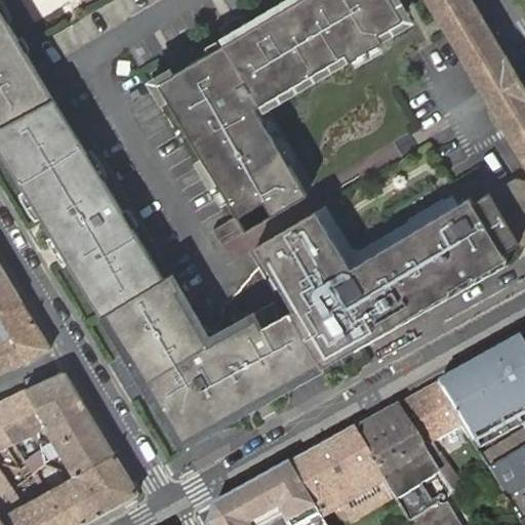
[(0,0),(0,127),(53,99),(0,9),(0,0)]
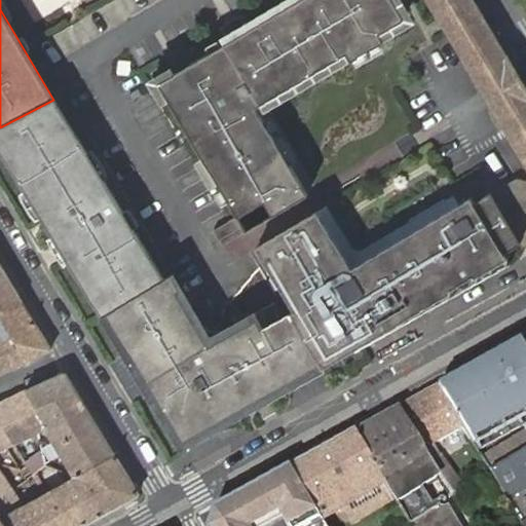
[(82,0),(88,9),(103,0),(82,0)]
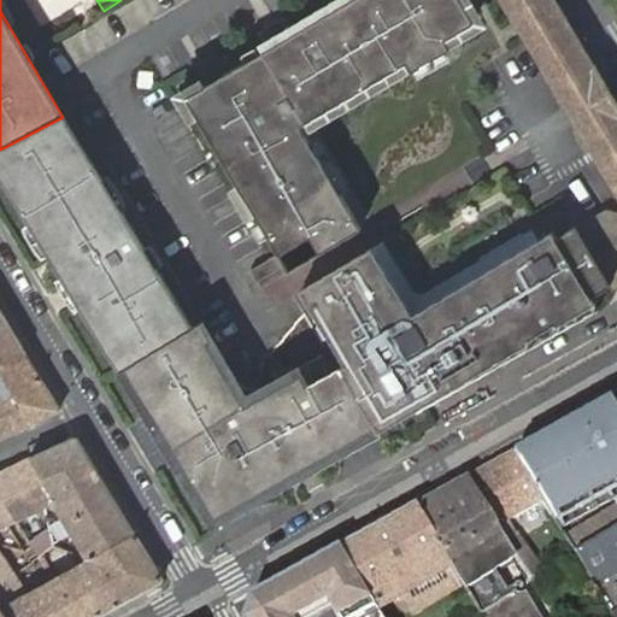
[(253,276),(260,289),(289,272),(362,229),(300,127),(416,58),(421,65),(460,41),(457,34),(483,18),(472,0),(350,0),(294,34),(269,48),(187,99),(281,259),(253,276)]
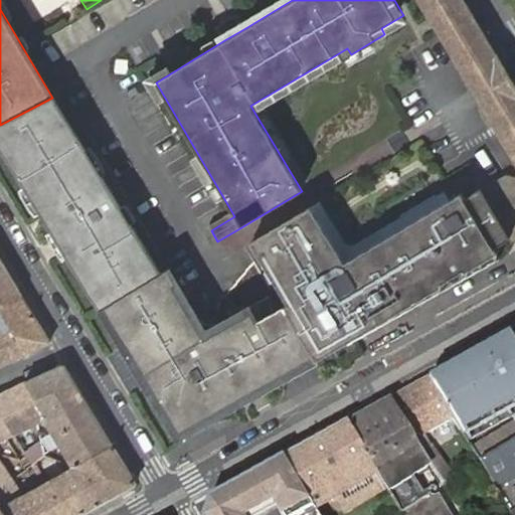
[(419,0),(424,7),(438,30),(477,98),(514,160),(514,162),(514,90),(509,79),(462,0),(419,0)]
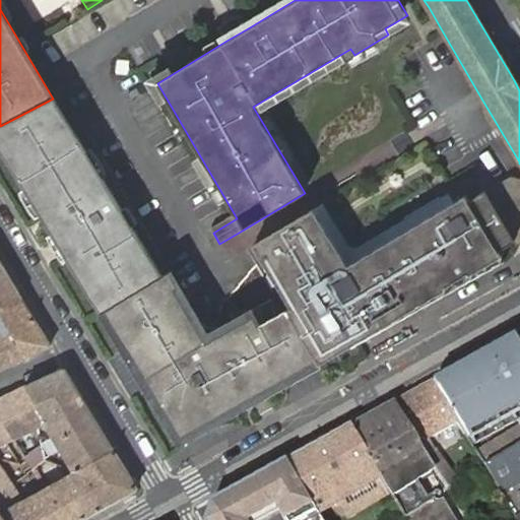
[(217,26),(226,41),(248,28),(239,13),(217,26)]
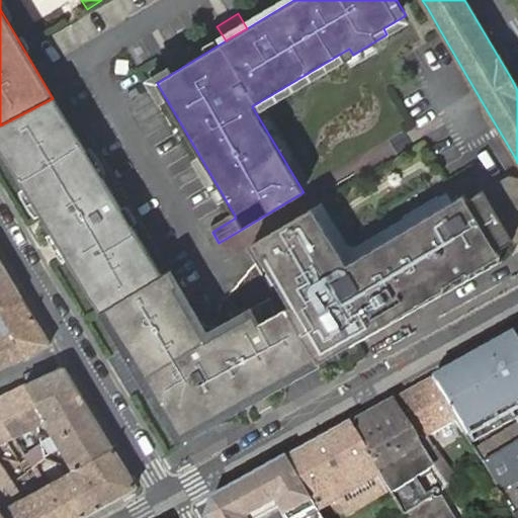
[(0,125),(0,145),(102,312),(161,275),(53,98),(0,125)]
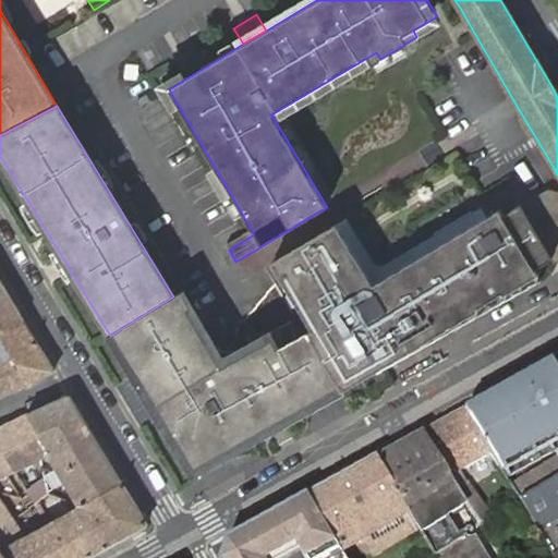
[(557,191),(557,192),(549,190),(535,198),(533,205),(523,211),(521,206),(504,217),(500,210),(487,218),(483,211),(383,270),(372,267),(344,221),(273,263),(312,330),(283,347),(279,349),(270,334),(223,360),(182,292),(173,296),(110,336),(196,477),(280,428),(478,311),(477,308),(502,294),(504,295),(538,276),(535,270),(553,259),(555,264),(557,262),(557,191)]
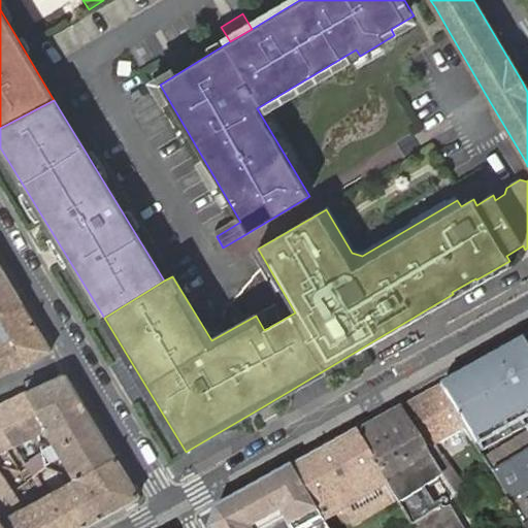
[(0,375),(52,352),(22,302),(0,266),(0,375)]
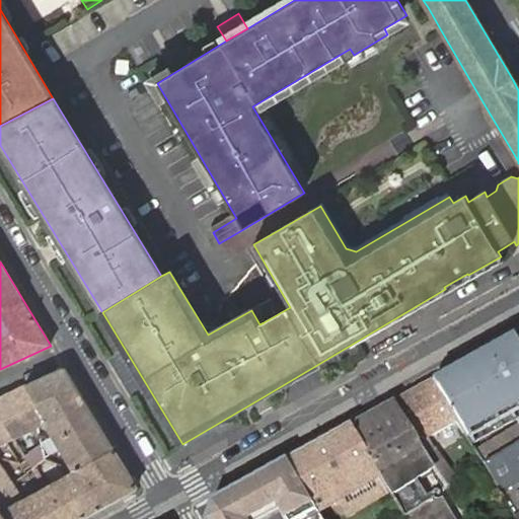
[(260,324),(264,322),(255,308),(251,310),(260,324)]
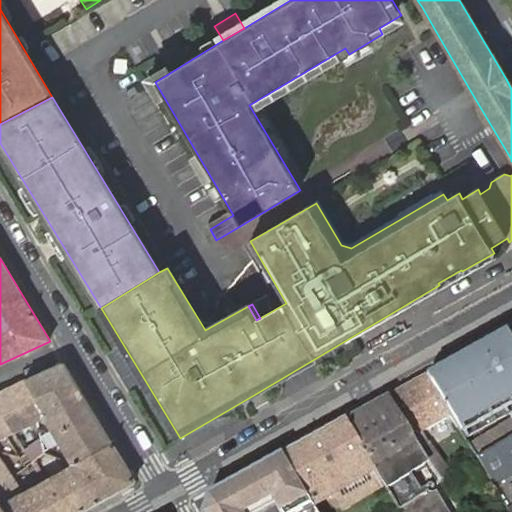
[(470,352),(427,376),(451,416),(458,426),(461,432),(511,403),(511,339),(507,331),(470,352)]
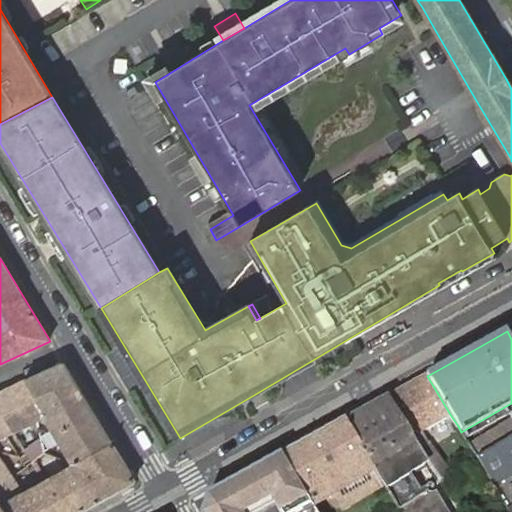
[(84,395),(64,363),(62,363),(25,379),(46,413),(43,419),(48,420),(52,414),(84,395)]
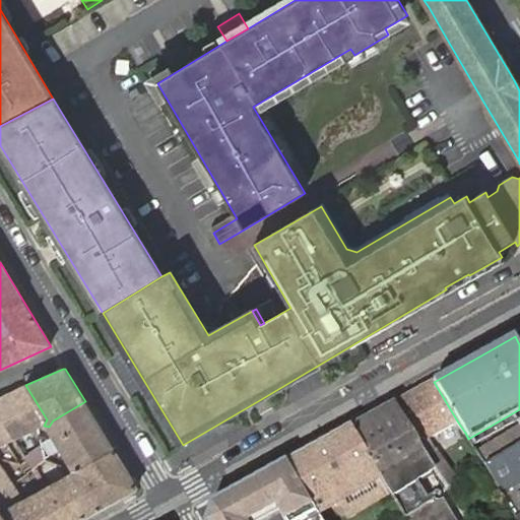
[(434,382),(394,404),(436,470),(439,473),(450,465),(431,438),(458,423),(434,382)]
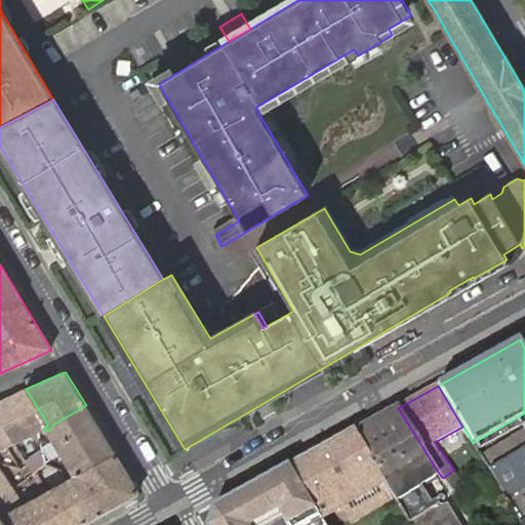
[(26,389),(0,401),(0,422),(12,444),(15,443),(44,430),(47,423),(26,389)]
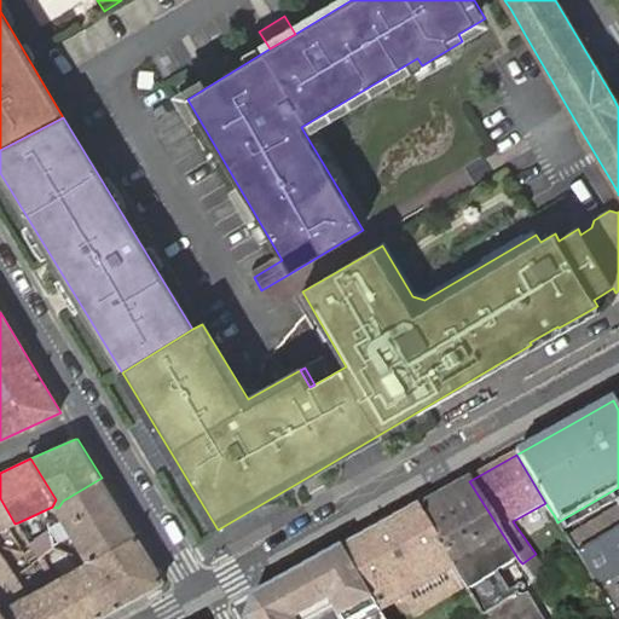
[(105,486),(102,478),(63,501),(58,508),(59,510),(87,554),(90,559),(96,560),(137,536),(105,486)]
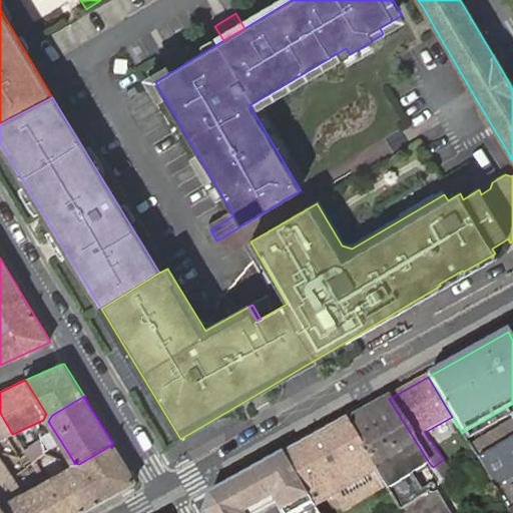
[(389,399),(346,422),(385,486),(401,512),(448,512),(445,508),(436,494),(435,494),(435,495),(434,495),(433,495),(432,495),(431,495),(431,494),(430,494),(429,493),(428,493),(427,492),(426,490),(421,493),(411,476),(430,464),(389,399)]
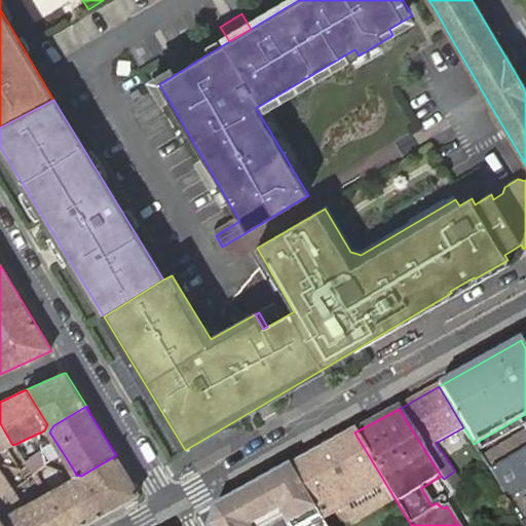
[(0,423),(0,437),(6,448),(12,445),(0,423)]
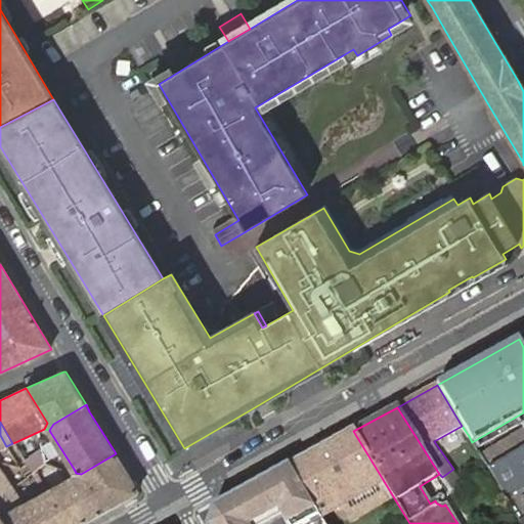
[(523,425),(481,451),(508,496),(523,486),(523,425)]
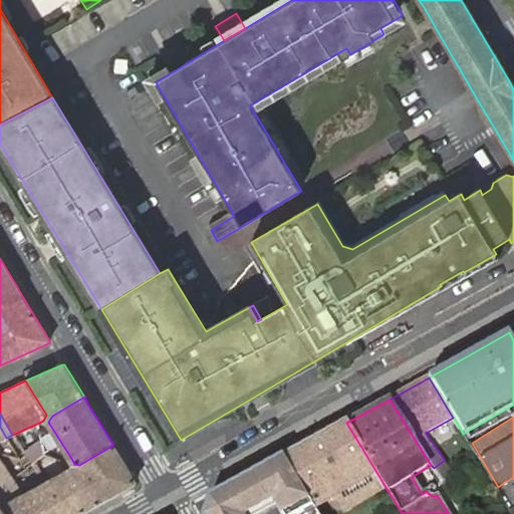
[(453,418),(426,433),(434,443),(460,428),(453,418)]
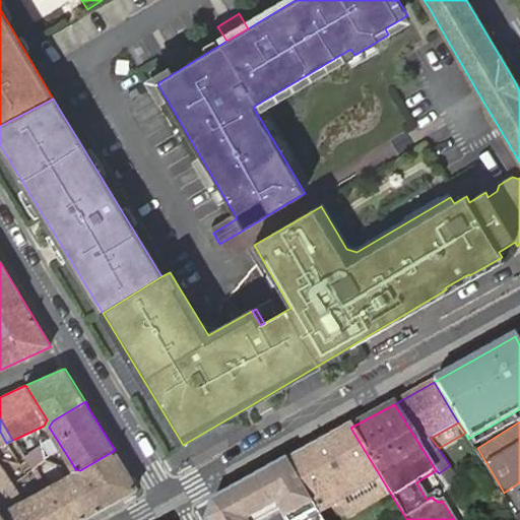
[(308,499),(321,519),(339,519),(390,493),(350,428),(318,445),(286,462),(308,499)]
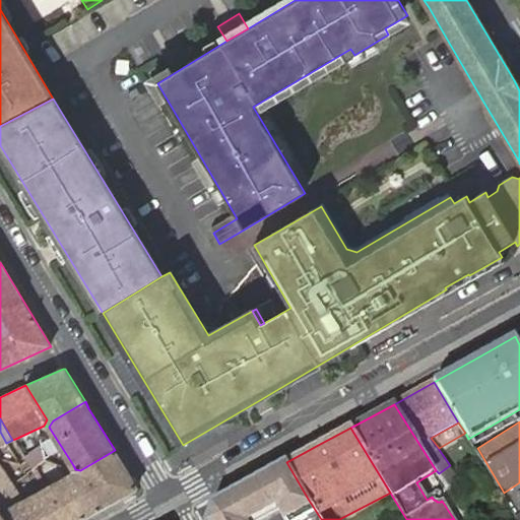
[(137,488),(115,450),(80,470),(75,469),(74,474),(80,476),(99,510),(136,490),(137,488)]
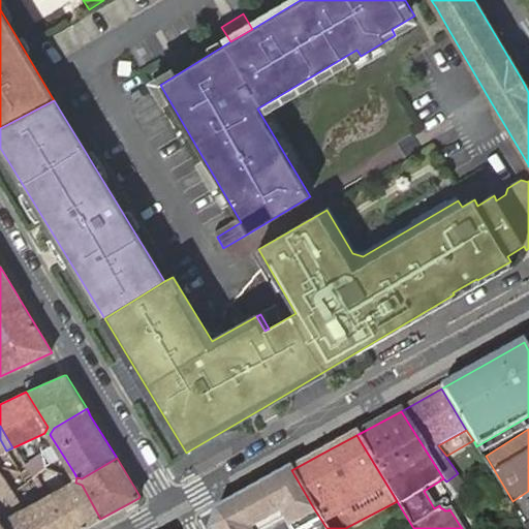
[(216,514),(212,528),(273,528),(313,507),(291,470),(248,496),(216,514)]
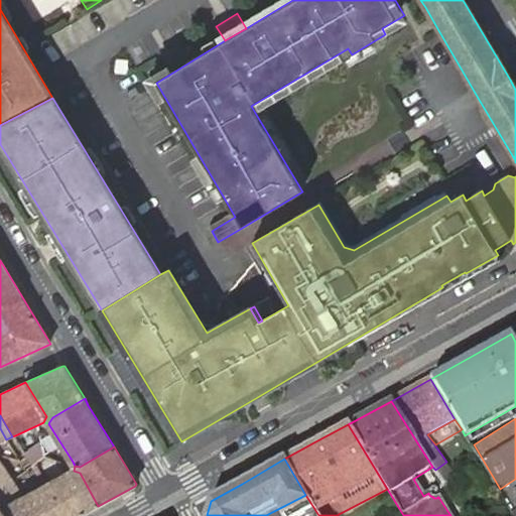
[(0,488),(12,480),(0,461),(0,488)]
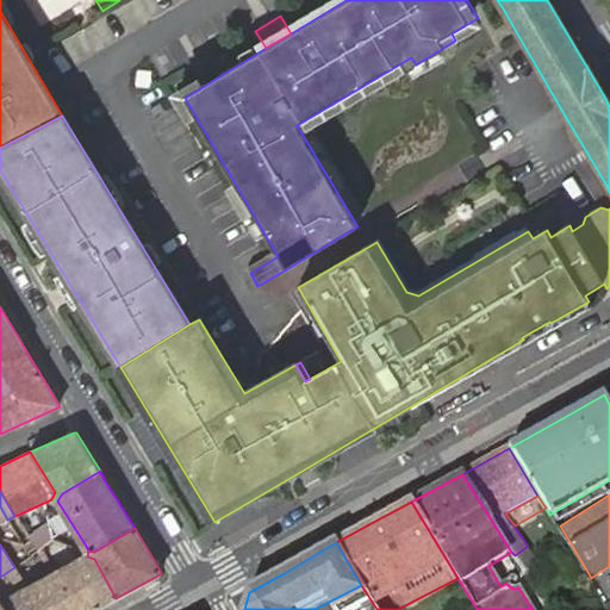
[(82,559),(87,556),(88,551),(86,546),(80,549),(79,554),(82,559)]
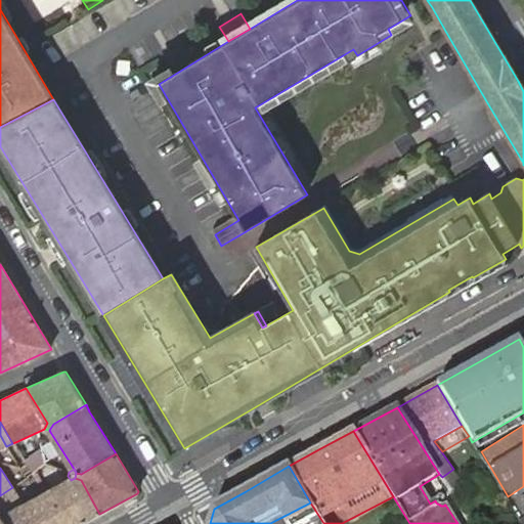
[(453,469),(442,477),(450,489),(462,482),(453,469)]
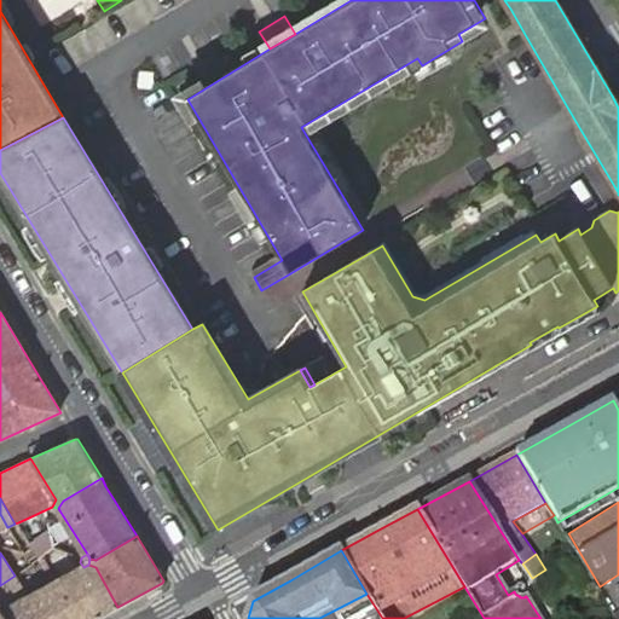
[(1,612),(6,618),(96,618),(117,607),(96,567),(88,565),(84,567),(46,588),(42,590),(29,597),(1,612)]
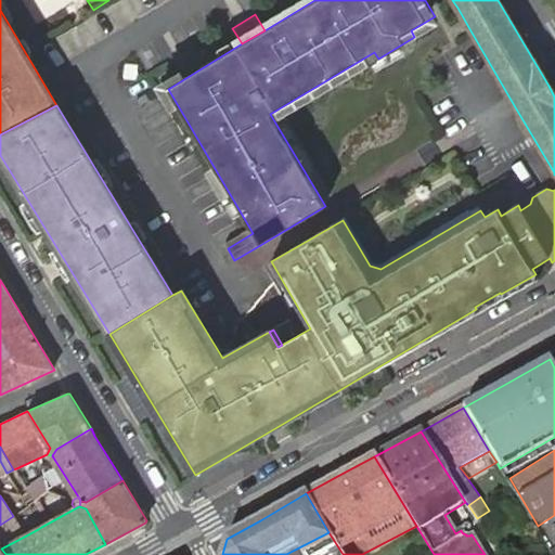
[(0,525),(0,546),(1,549),(26,536),(13,516),(0,525)]
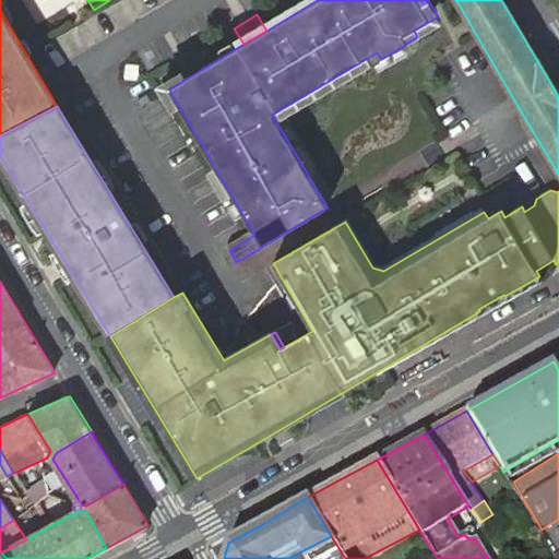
[(34,528),(38,533),(42,531),(42,527),(40,524),(36,523),(33,523),(30,524),(31,527),(34,528)]
